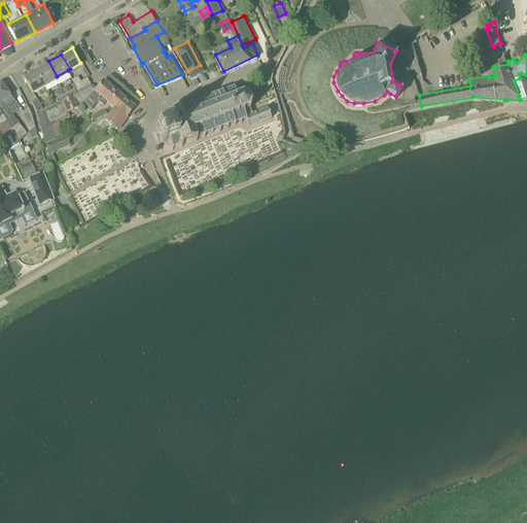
[(48,61),(37,68),(45,82),(57,76),(48,61)]
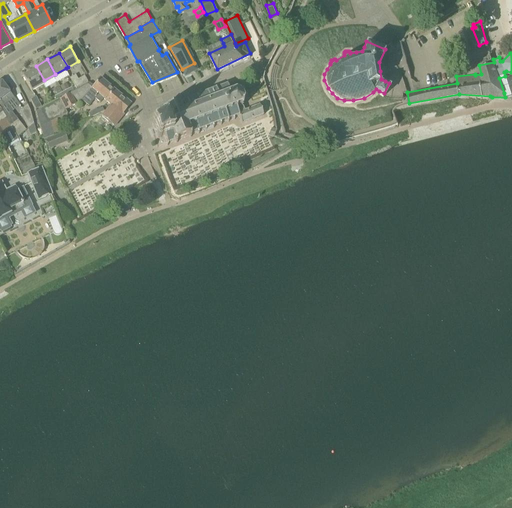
[(44,80),(36,66),(25,72),(33,87),(43,81),(44,80)]
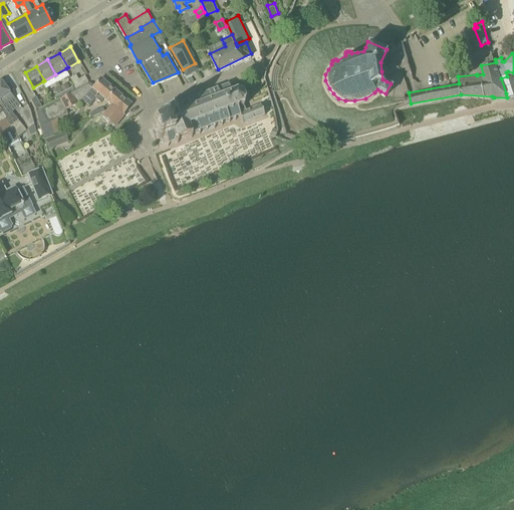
[(76,85),(77,84),(88,78),(85,72),(78,76),(76,72),(70,75),(76,85)]
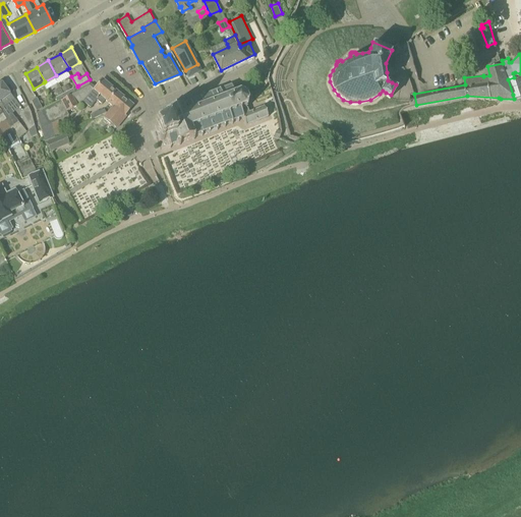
[(106,97),(114,103),(122,93),(103,76),(95,84),(91,81),(76,90),(67,95),(58,99),(39,109),(46,137),(55,134),(52,121),(69,112),(67,108),(78,102),(78,101),(83,98),(88,93),(95,100),(97,97),(102,101),(106,97)]
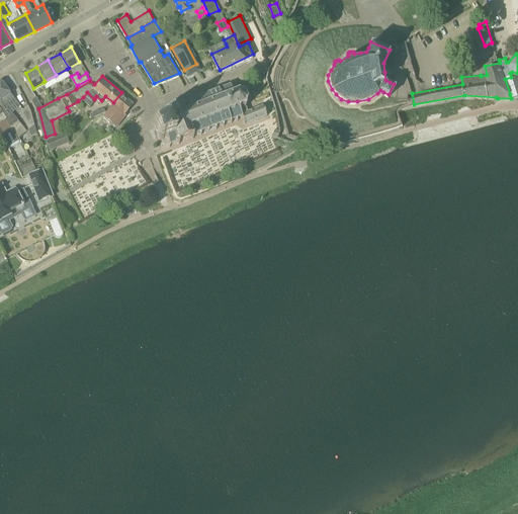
[(5,84),(0,78),(0,104),(2,107),(7,114),(13,126),(18,135),(27,127),(13,109),(21,103),(11,91),(14,87),(10,82),(5,84)]
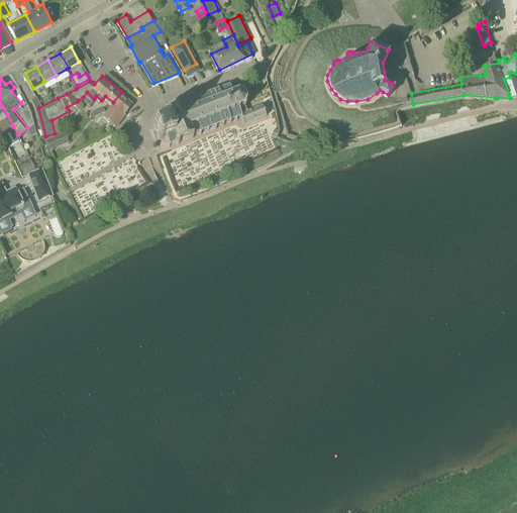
[(230,83),(231,82),(231,81),(230,80),(229,83),(224,84),(223,83),(222,83),(222,85),(218,87),(217,85),(216,85),(217,87),(211,90),(210,88),(208,88),(209,90),(203,92),(203,91),(193,94),(194,96),(188,98),(188,96),(186,97),(187,99),(180,101),(180,99),(178,100),(179,102),(166,107),(166,105),(164,105),(165,107),(158,110),(156,109),(156,110),(158,112),(159,115),(157,116),(157,118),(157,120),(153,121),(160,136),(166,134),(169,141),(168,143),(170,143),(171,141),(177,139),(178,141),(179,140),(179,138),(191,133),(192,135),(194,135),(193,133),(199,130),(200,132),(202,132),(201,130),(207,128),(207,129),(216,126),(216,124),(222,122),(222,124),(224,123),(223,121),(229,119),(230,121),(231,120),(231,118),(235,117),(236,119),(237,118),(237,116),(241,114),(244,122),(267,114),(263,103),(247,109),(245,104),(245,103),(244,103),(246,99),(248,99),(248,97),(246,97),(244,93),(246,91),(245,90),(243,91),(238,90),(239,87),(237,87),(237,90),(233,90),(230,83)]
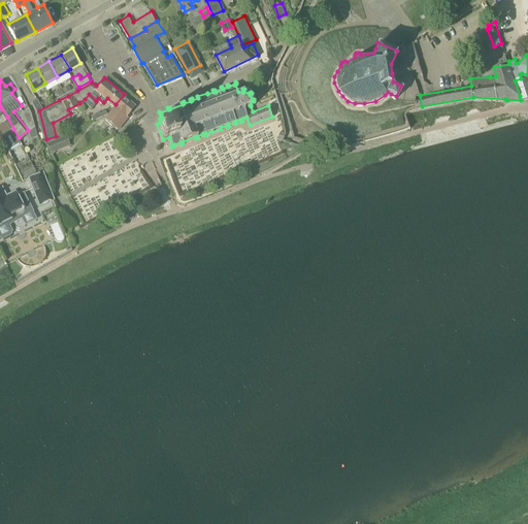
[(68,83),(62,86),(68,96),(77,91),(75,87),(72,88),(68,83)]
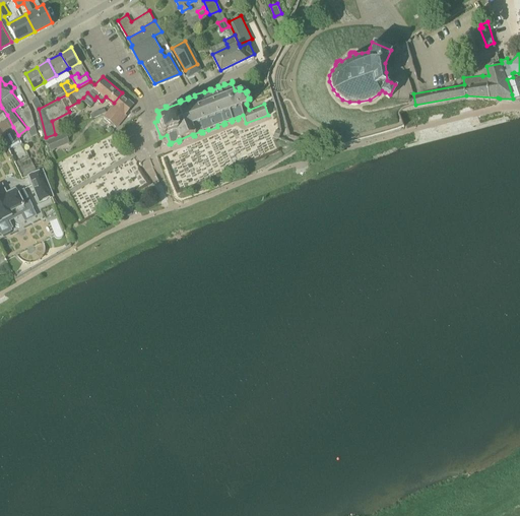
[(58,99),(67,94),(61,84),(56,87),(59,93),(56,94),(58,99)]
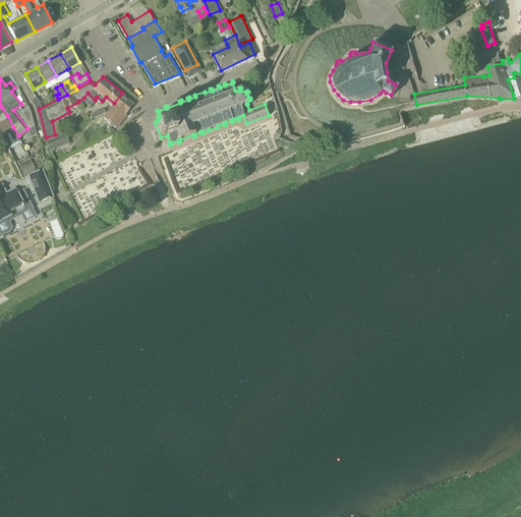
[(125,113),(133,102),(122,93),(114,103),(104,115),(117,125),(126,114),(125,113)]
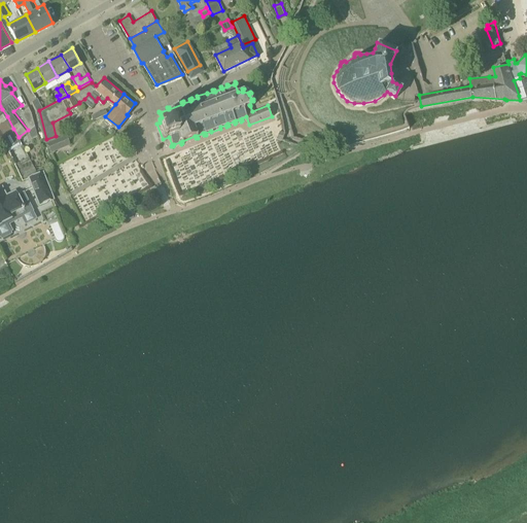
[(37,96),(31,99),(37,109),(42,106),(37,96)]
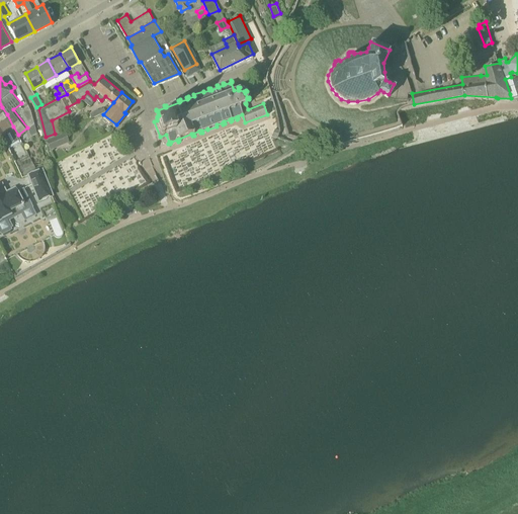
[(30,108),(27,102),(20,109),(29,126),(34,122),(30,108)]
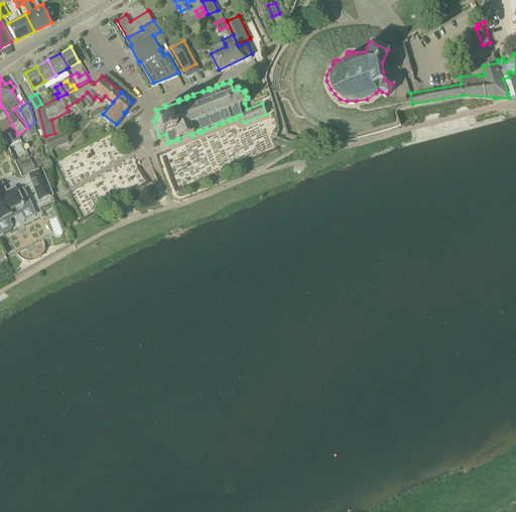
[(0,134),(3,133),(9,143),(20,137),(18,134),(13,126),(7,114),(2,107),(0,104),(0,134)]
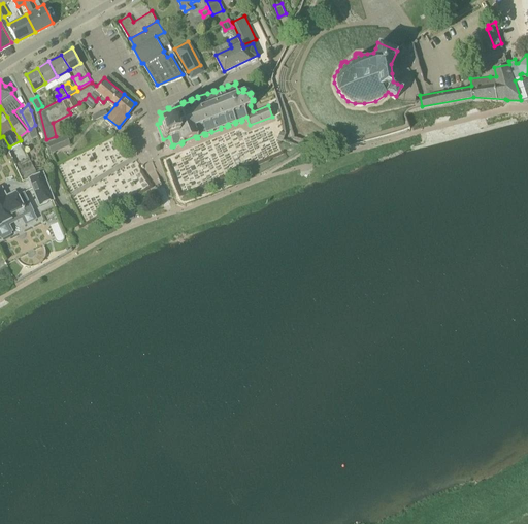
[(99,109),(92,113),(94,118),(107,110),(105,107),(101,109),(99,109)]
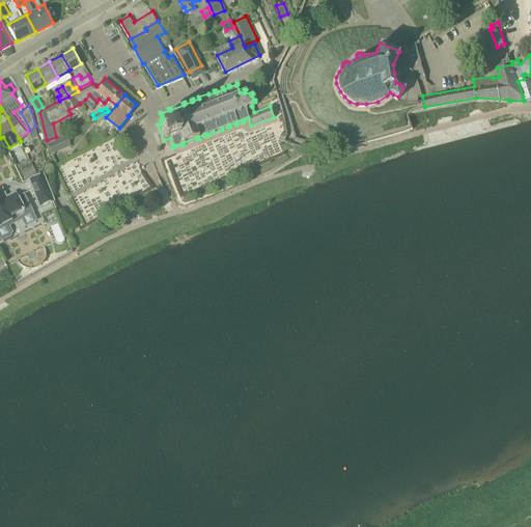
[(55,139),(47,142),(51,151),(59,148),(55,139)]
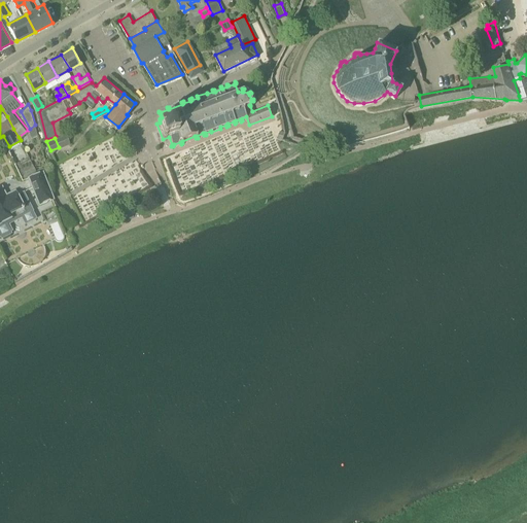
[(29,176),(33,185),(39,203),(51,198),(41,172),(29,176)]
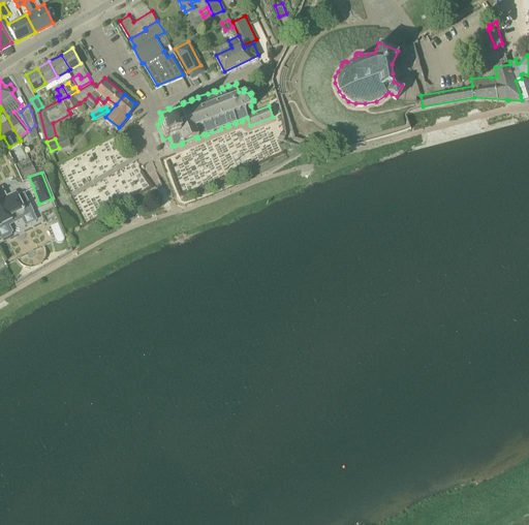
[(33,210),(24,190),(17,193),(14,190),(6,194),(2,186),(0,186),(0,235),(1,235),(2,236),(10,232),(9,229),(10,229),(7,222),(33,210)]
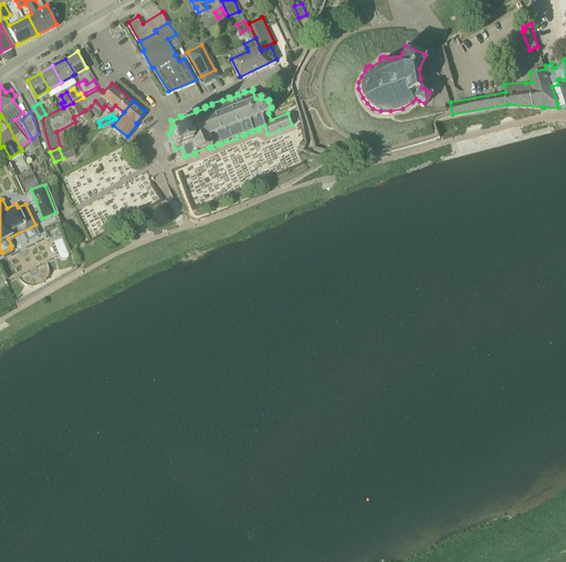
[(138,226),(138,224),(127,229),(128,230),(133,233),(138,231),(138,226)]
